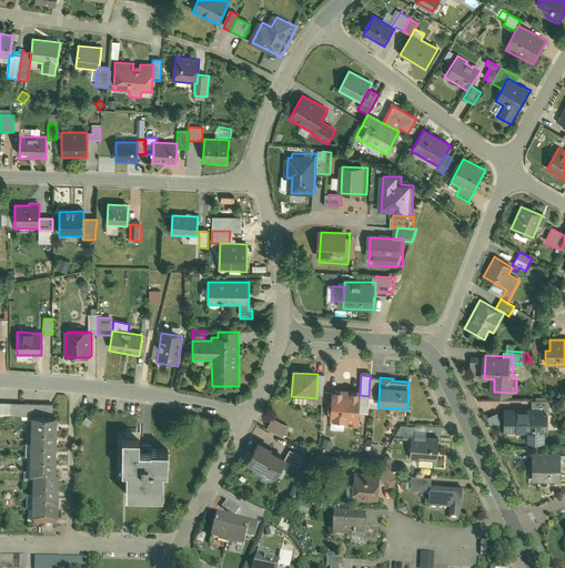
[(380,381),(370,379),(369,396),(369,399),(379,401),(380,381)]
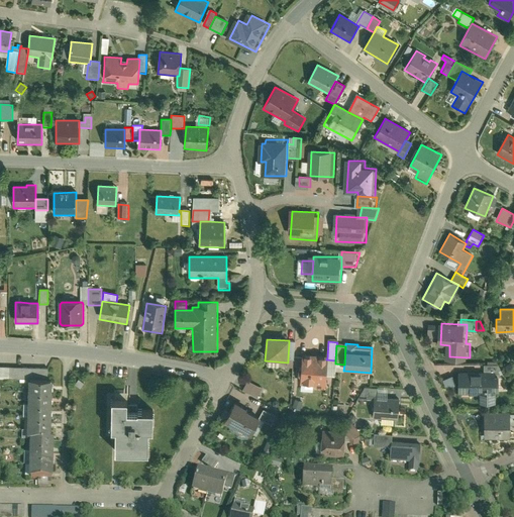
[(311,357),(301,356),(299,384),(324,386),(326,359),(327,358),(318,357),(318,355),(311,355),(311,357)]
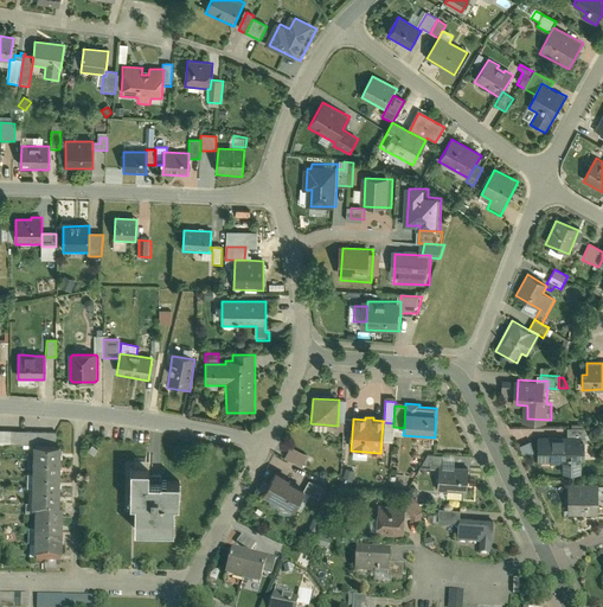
[(566,428),(566,438),(584,438),(584,440),(588,440),(588,435),(584,427),(566,428)]
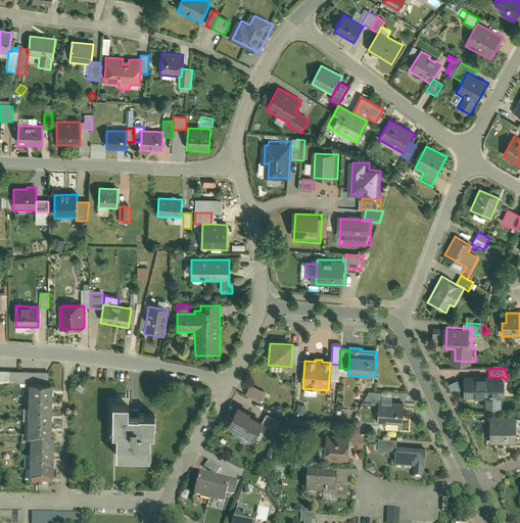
[(0,383),(30,384),(49,385),(49,374),(0,372),(0,383)]
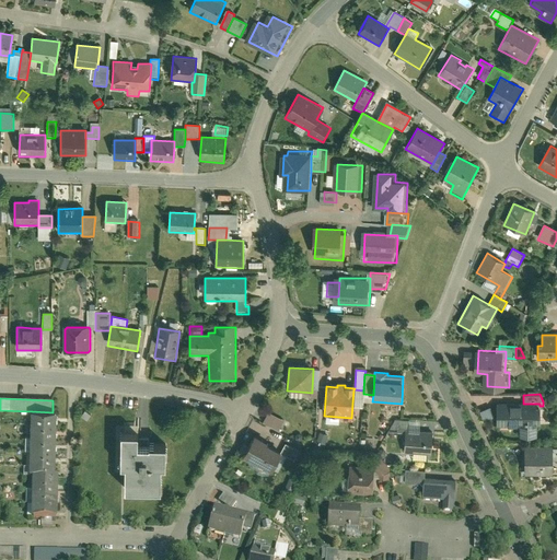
[(523,404),(497,405),(497,427),(519,427),(519,439),(537,438),(537,427),(541,427),(540,406),(540,404),(523,404)]
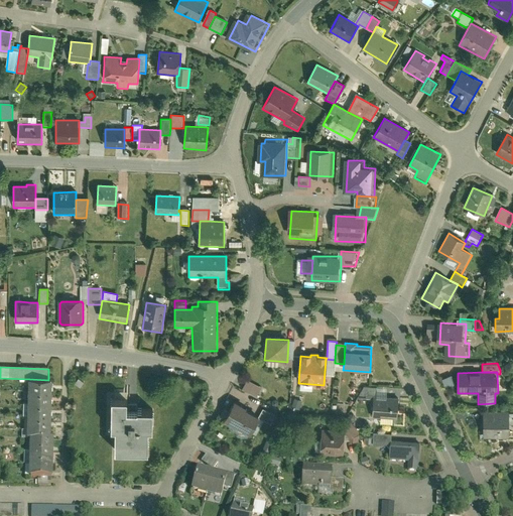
[(456,385),(452,376),(441,380),(445,390),(456,385)]
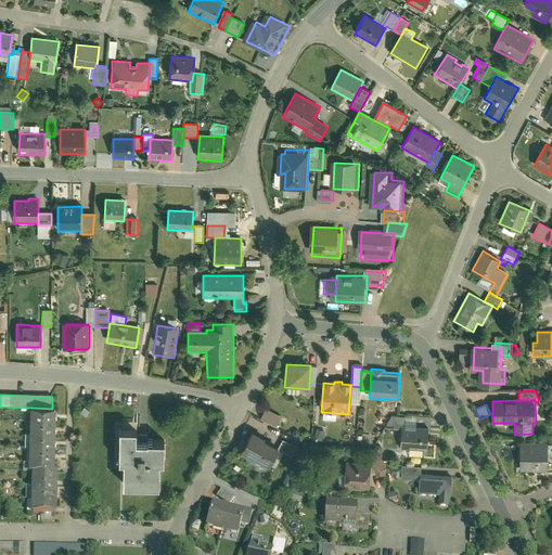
[(52,409),(31,408),(29,475),(33,475),(31,516),(56,516),(58,475),(54,475),(56,409),(52,409)]
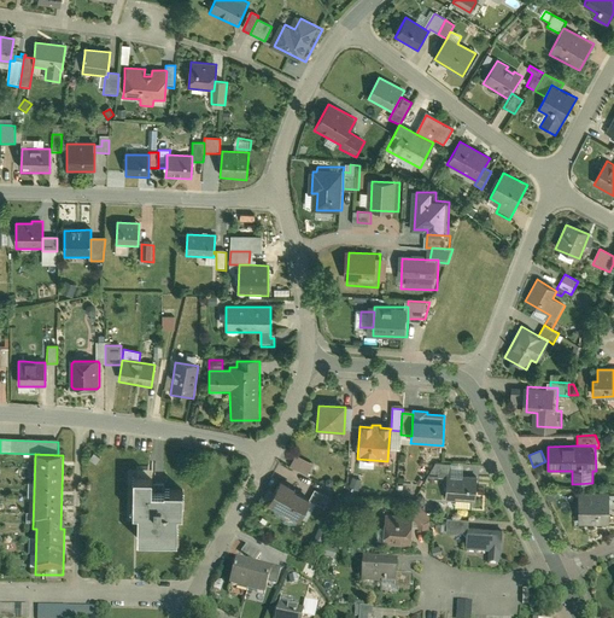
[(314,466),(296,456),(291,468),(308,477),(314,466)]
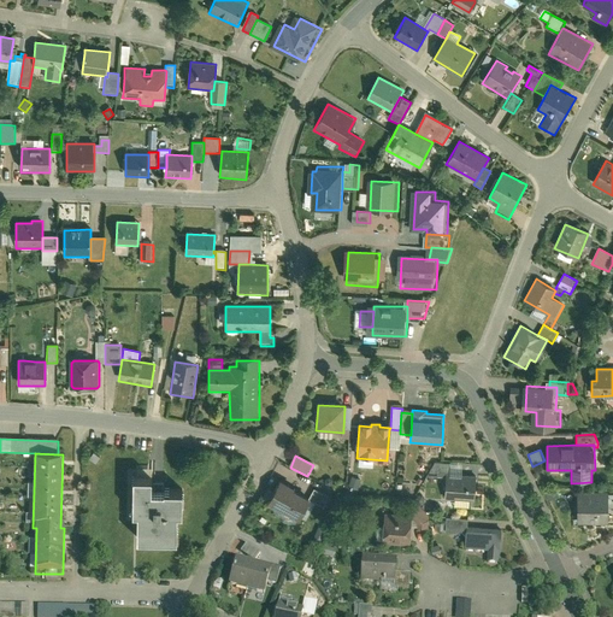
[(446,475),(449,475),(449,465),(434,464),(429,475),(429,477),(446,477),(446,475)]
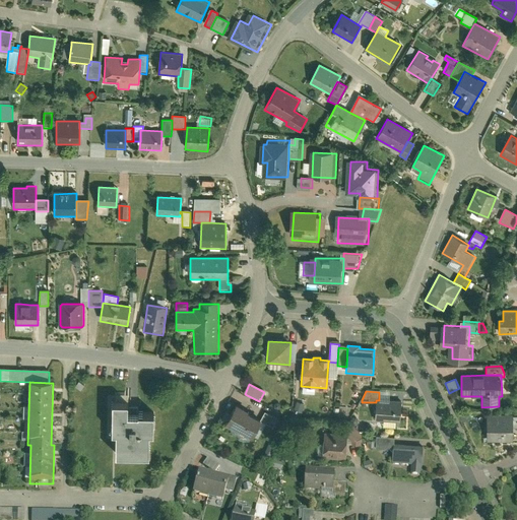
[(304,401),(297,400),(296,409),(304,410),(304,401)]
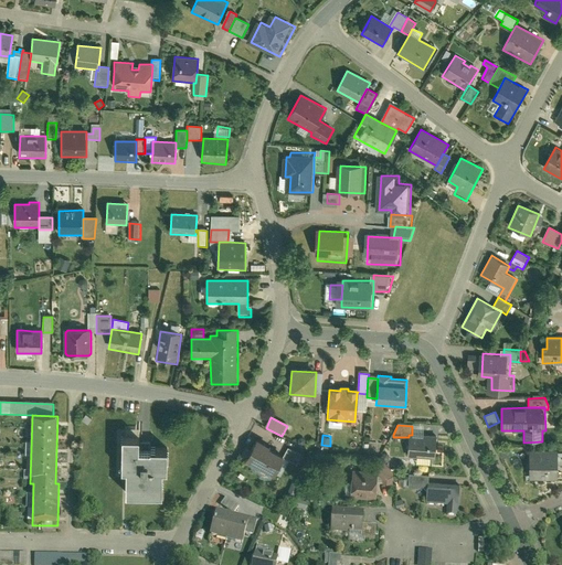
[(436,459),(437,436),(412,435),(409,435),(409,437),(407,458),(436,459)]
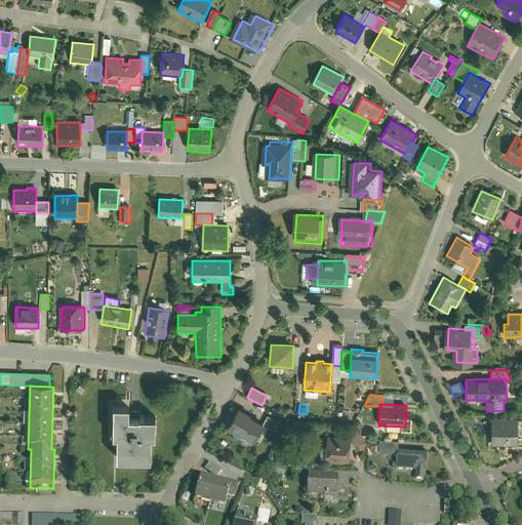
[(130,405),(115,405),(115,436),(119,436),(119,459),(153,459),(153,436),(158,437),(158,416),(142,416),(142,417),(130,417),(130,405)]
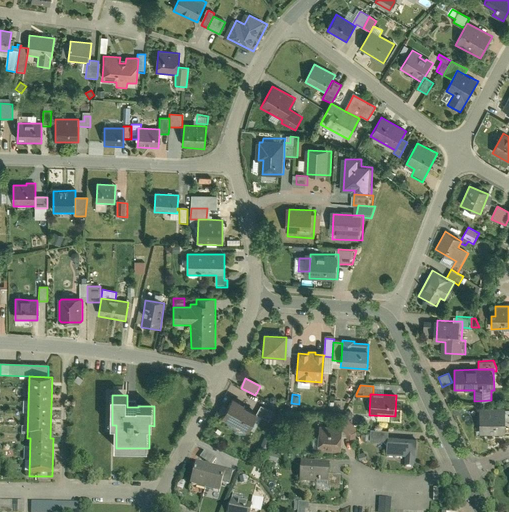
[(232,398),(222,419),(249,433),(257,416),(258,415),(257,414),(243,407),(245,405),(232,398)]
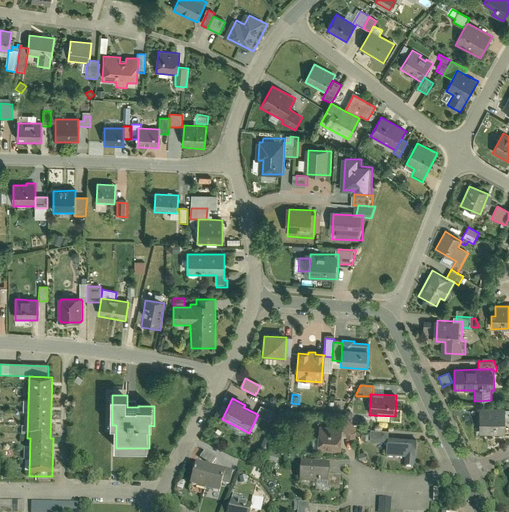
[(258,415),(257,416),(268,422),(273,413),(261,407),(257,414),(258,415)]
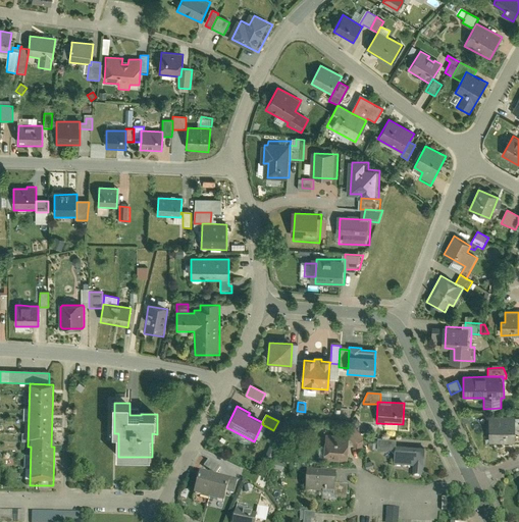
[(518,417),(518,415),(491,415),(492,442),(518,442),(518,428),(518,417)]
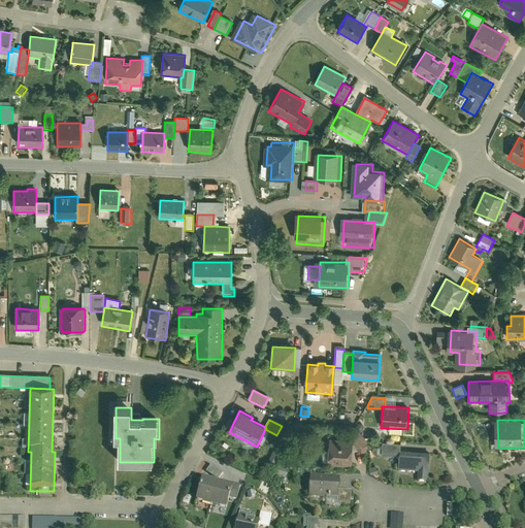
[(353,443),(359,451),(368,443),(359,433),(351,440),(353,440),(353,443)]
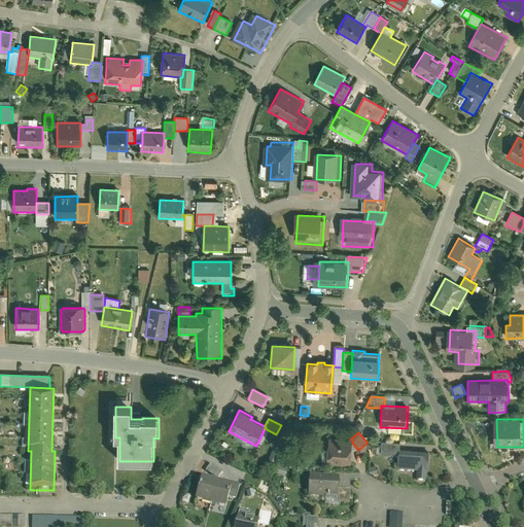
[(326,465),(351,466),(352,443),(352,440),(350,440),(328,438),(326,465)]
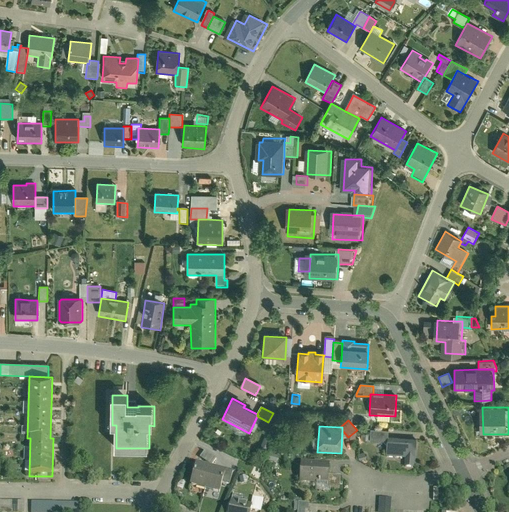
[(369,443),(388,444),(389,435),(389,432),(370,430),(369,443)]
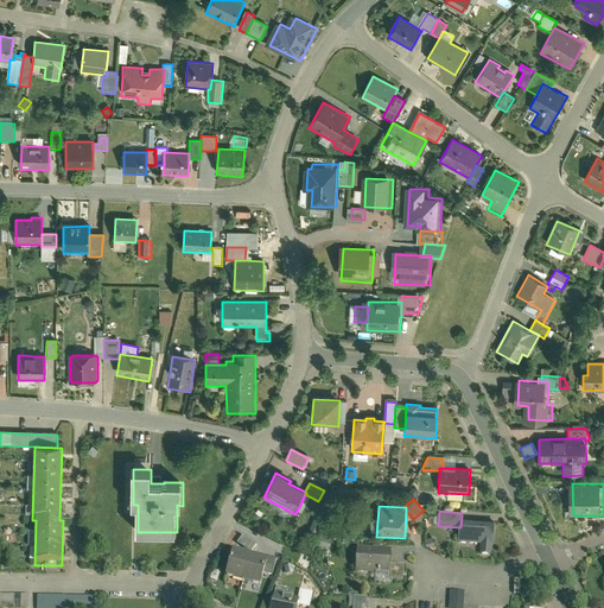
[(493,558),(495,519),(462,517),(461,527),(459,546),(482,548),(482,558),(493,558)]
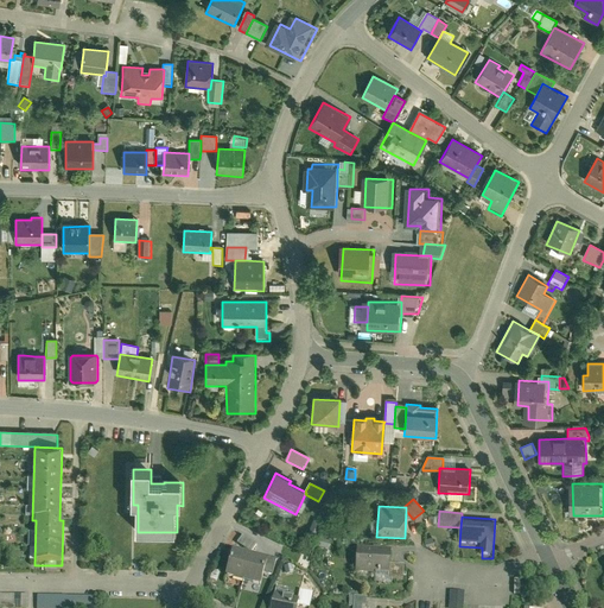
[(323,525),(313,521),(307,538),(316,542),(323,525)]
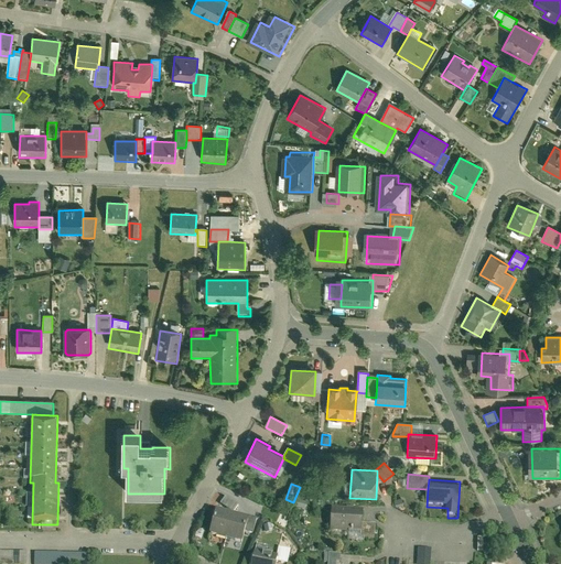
[(238,507),(226,498),(216,512),(233,516),(238,507)]
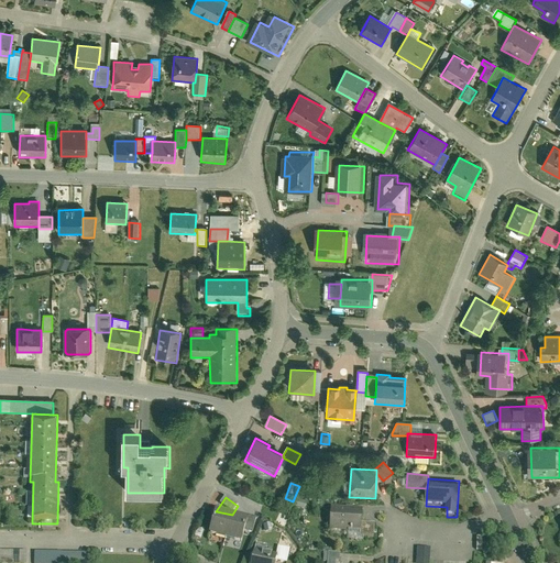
[(363,526),(363,511),(353,510),(353,508),(347,508),(347,510),(332,509),(330,533),(362,536),(363,526)]
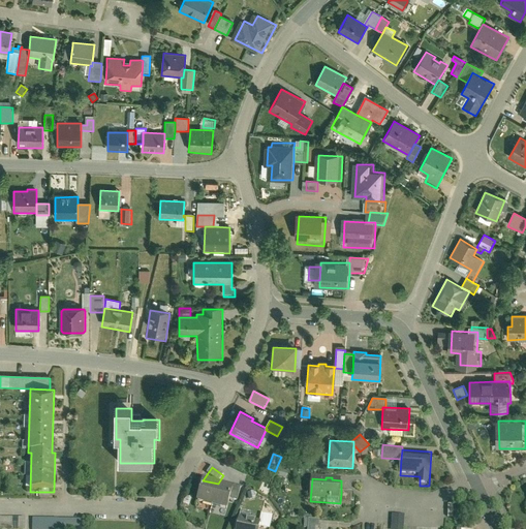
[(196,504),(225,511),(231,488),(218,484),(203,480),(202,480),(196,504)]
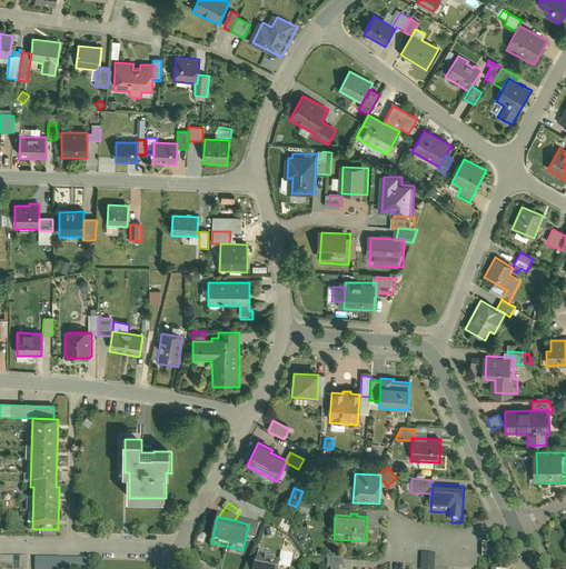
[(285,521),(280,531),(288,535),(293,525),(285,521)]
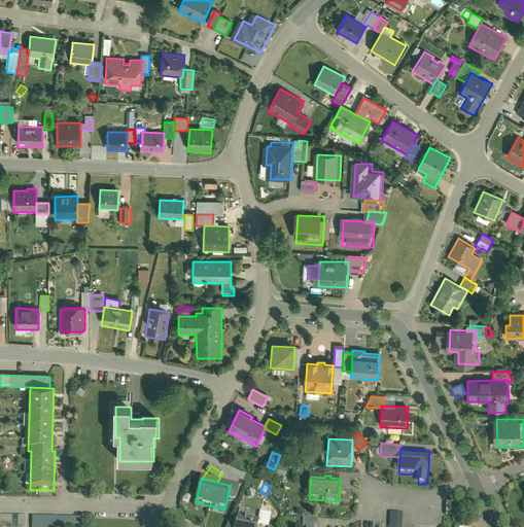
[(255,499),(254,491),(247,492),(248,500),(255,499)]
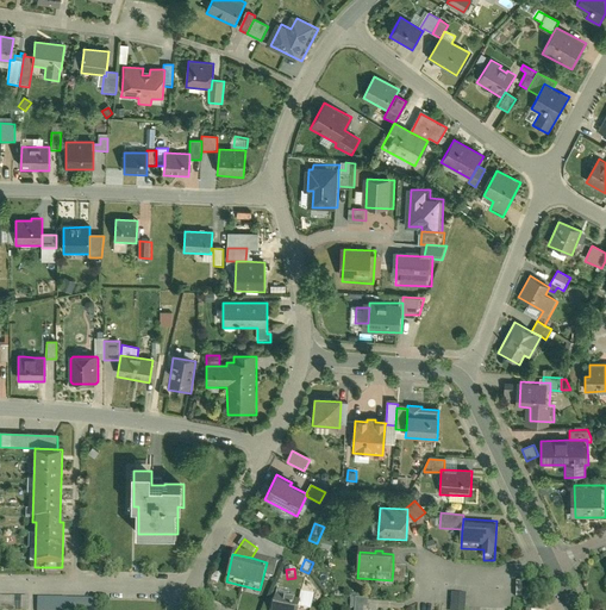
[(405,571),(393,570),(392,580),(392,585),(404,586),(405,571)]
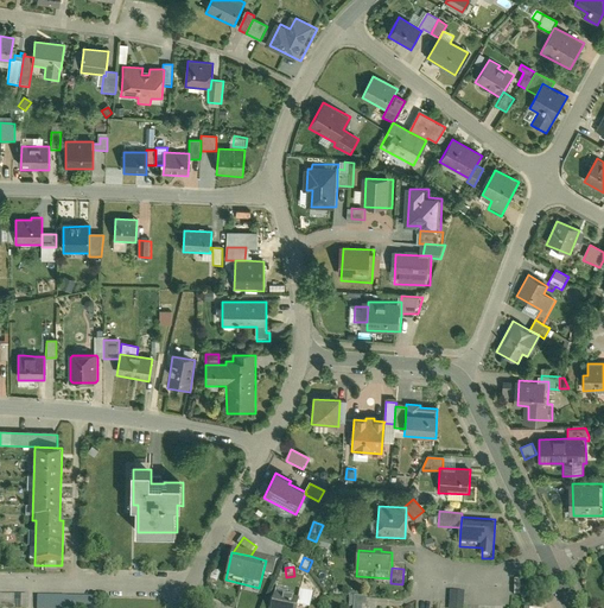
[(0,607),(31,607),(32,593),(0,591),(0,607)]
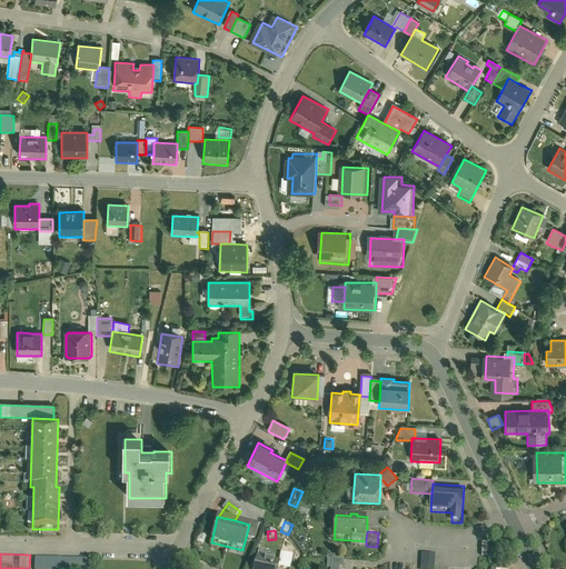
[(280,562),(279,568),(290,568),(293,557),(283,555),(280,562)]
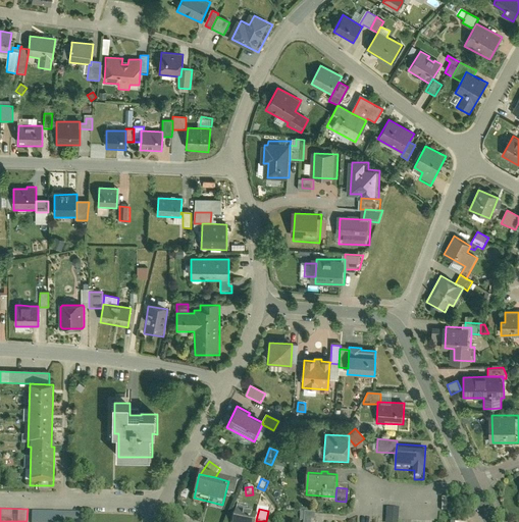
[(401,521),(402,511),(391,510),(390,521),(401,521)]
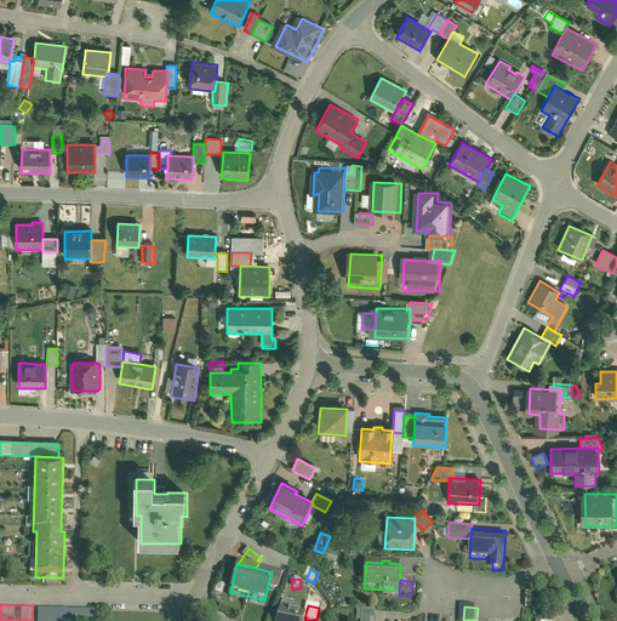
[(276,620),(304,620),(306,614),(279,608),(276,620)]
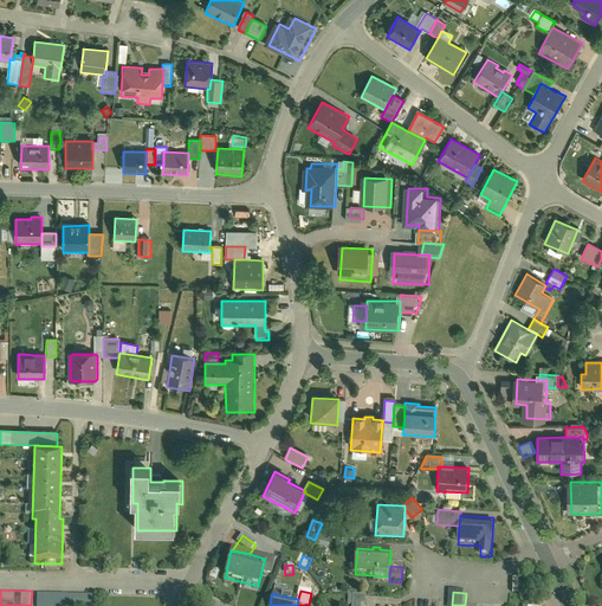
[(98,605),(98,598),(37,595),(36,605),(98,605)]
